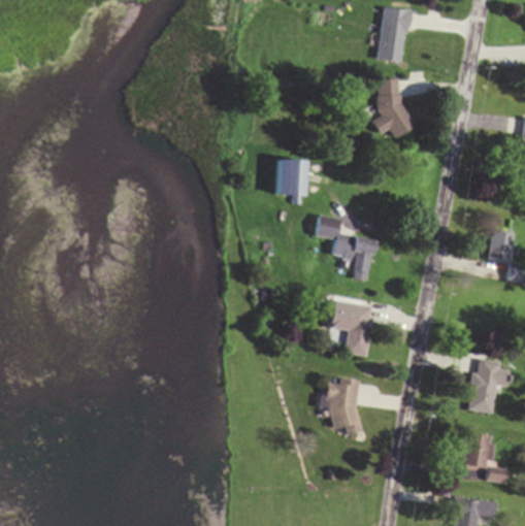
[(384,7),(375,60),(401,64),(408,10),(384,7)]
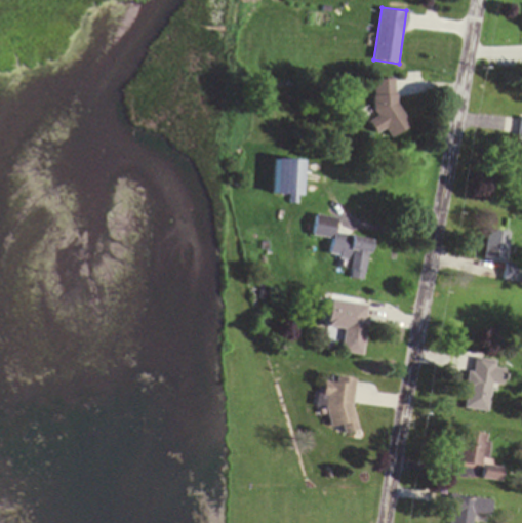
[(374,79),(375,119),(372,119),(372,131),(390,131),(390,132),(401,132),(400,79),(374,79)]
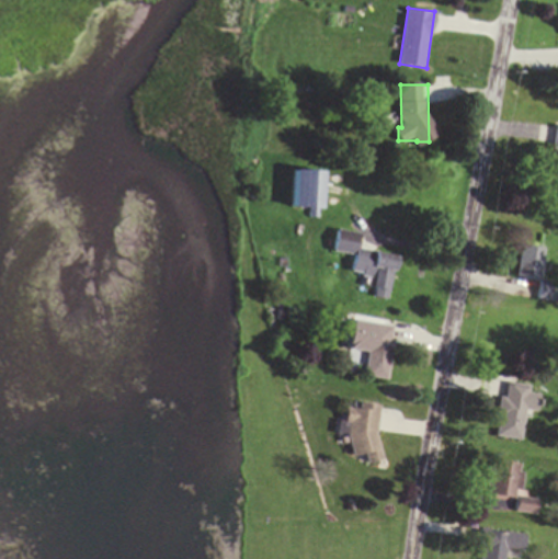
[(323,208),(325,170),(296,170),(295,208),(323,208)]
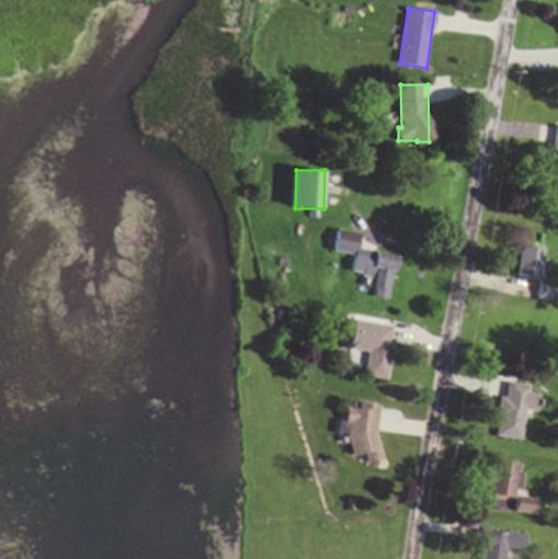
[(397,254),(359,248),(362,232),(339,228),(336,251),(355,254),(352,272),(374,276),(371,294),(389,297),(397,254)]
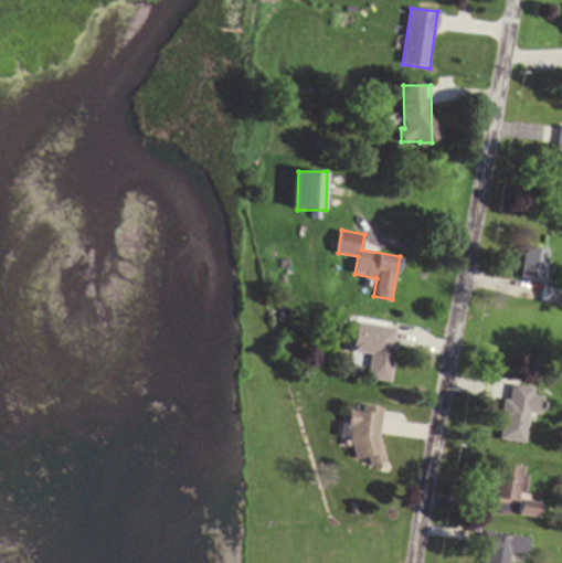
[(551,250),(527,246),(523,277),(548,279),(551,250)]
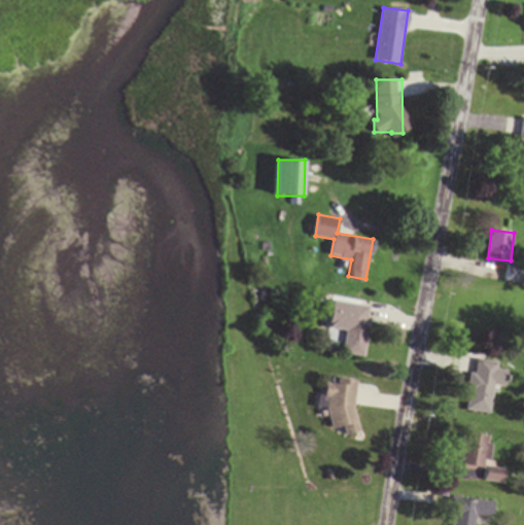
[(373,305),(333,300),(329,327),(347,329),(344,352),(367,355),(373,305)]
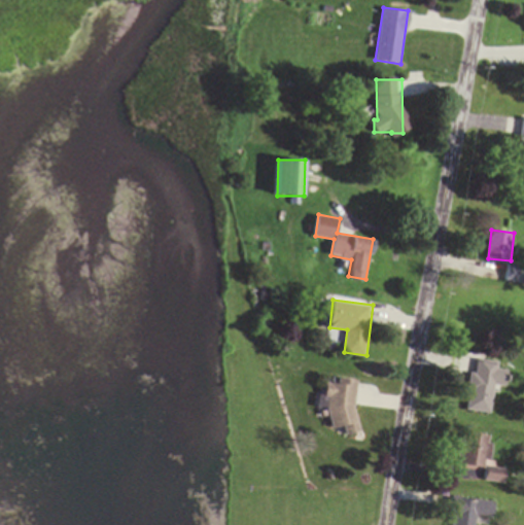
[(500,360),(473,358),(468,410),(496,412),(500,360)]
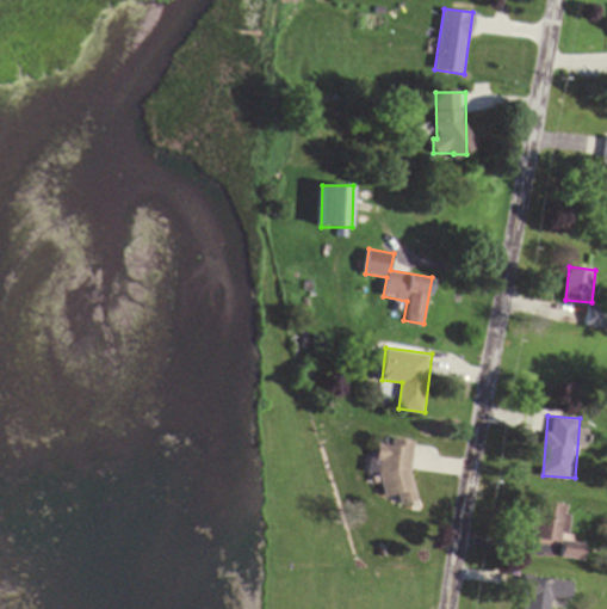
[(415,438),(381,438),(379,496),(401,496),(401,500),(414,500),(415,438)]
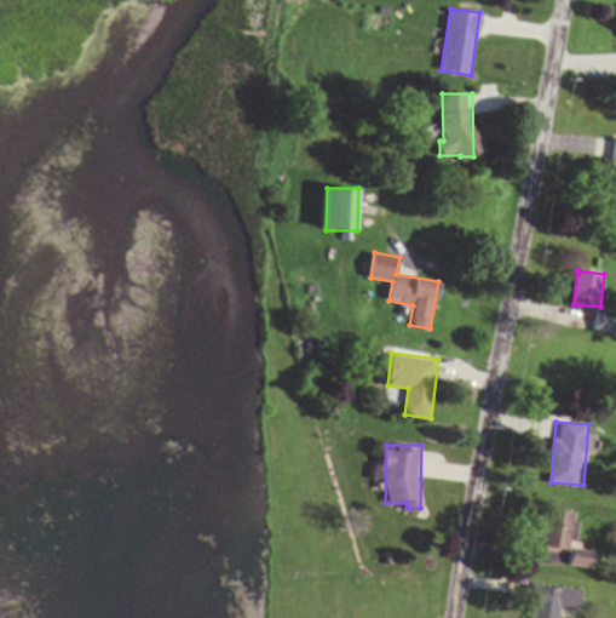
[(541,548),(575,550),(573,565),(592,566),(593,551),(579,550),(582,511),(545,508),(541,548)]
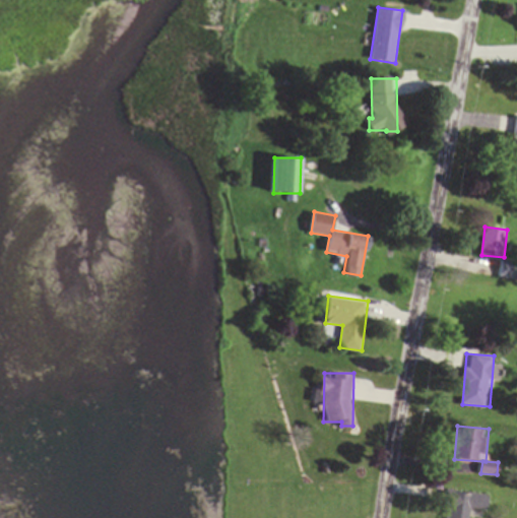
[(490,495),(450,489),(446,517),(469,517),(471,507),(488,510),(490,495)]
